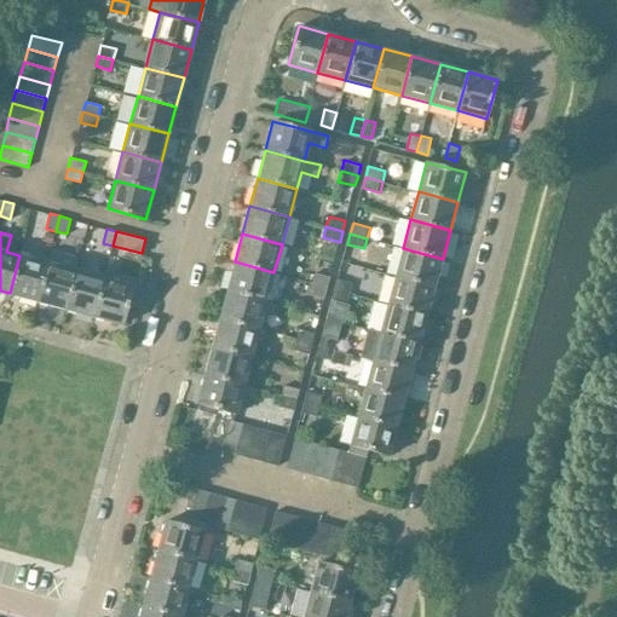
[(436,286),(443,259),(403,248),(396,275),(436,286)]
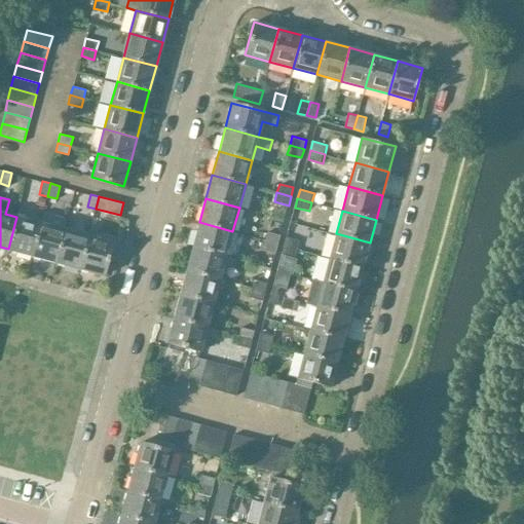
[(32,255),(41,223),(16,217),(8,249),(32,255)]
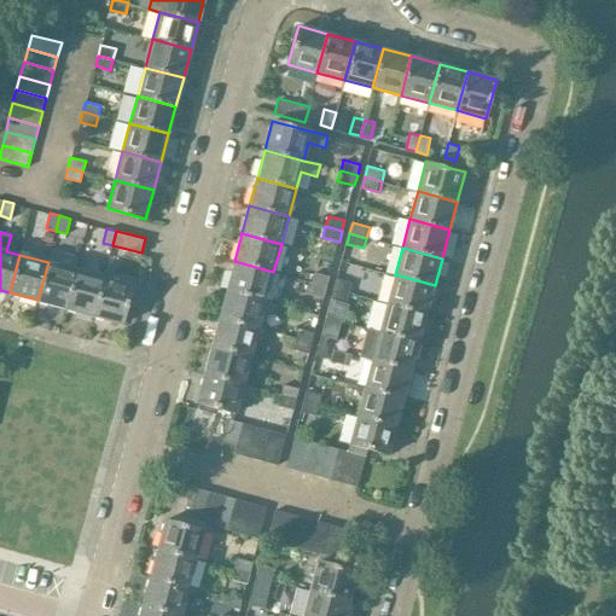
[(266,300),(273,272),(234,261),(227,290),(266,300)]
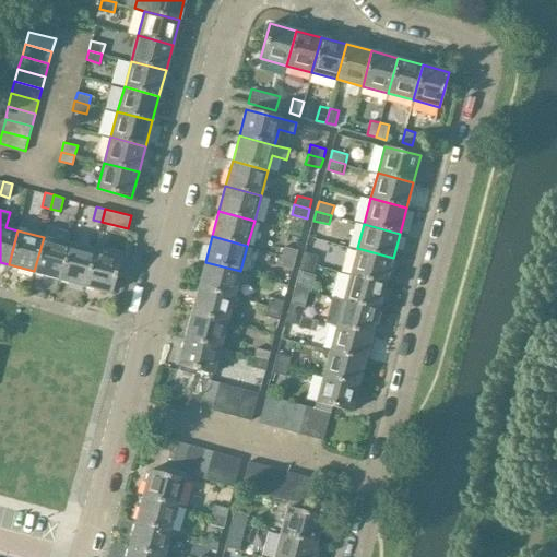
[(60,279),(69,244),(44,237),(34,271),(60,279)]
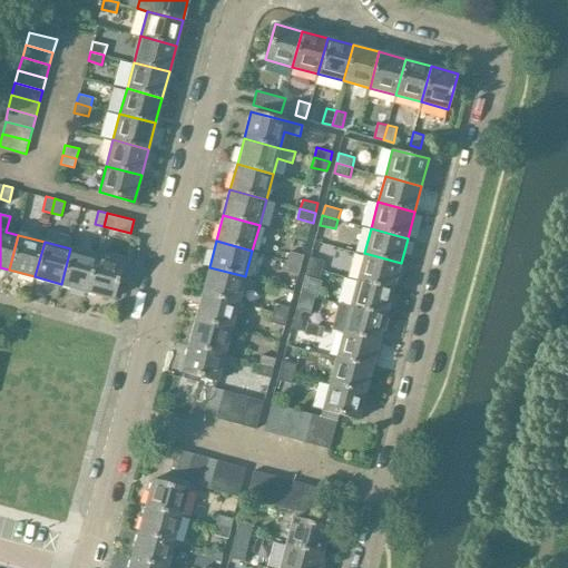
[(87,291),(96,255),(70,248),(61,284),(87,291)]
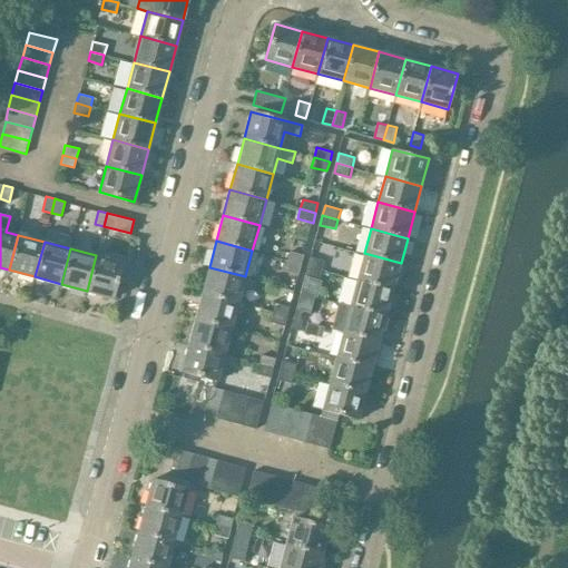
[(302,264),(304,254),(289,251),(286,260),(302,264)]
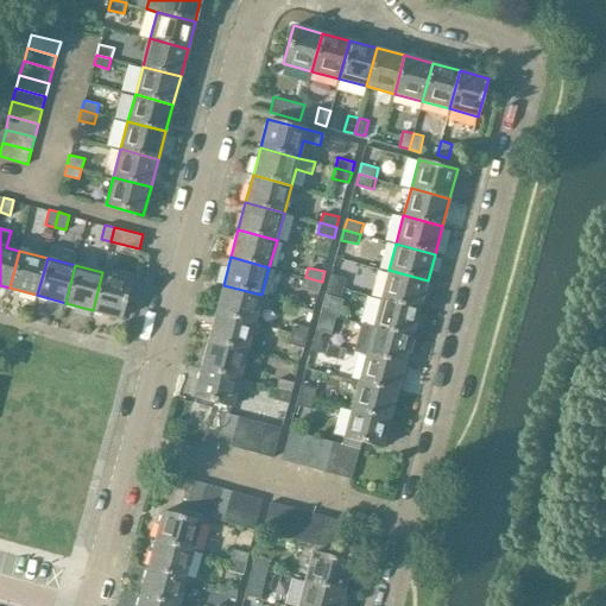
[(420,308),(428,281),(389,270),(382,297),(420,308)]
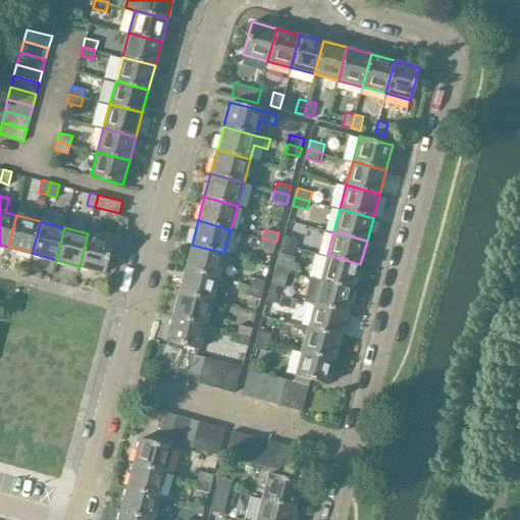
[(119,259),(123,244),(88,234),(80,266),(103,272),(108,256),(119,259)]
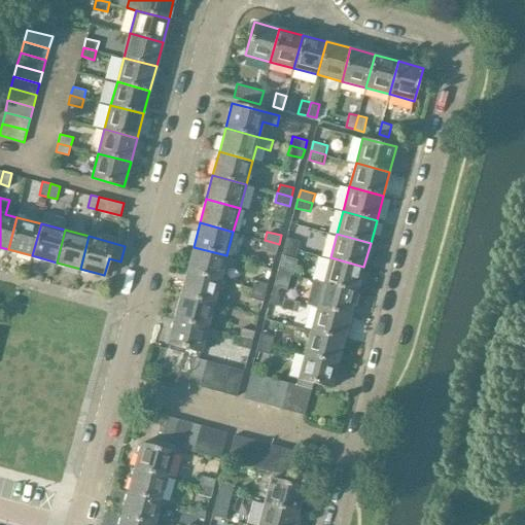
[(300,249),(302,241),(287,237),(285,246),(300,249)]
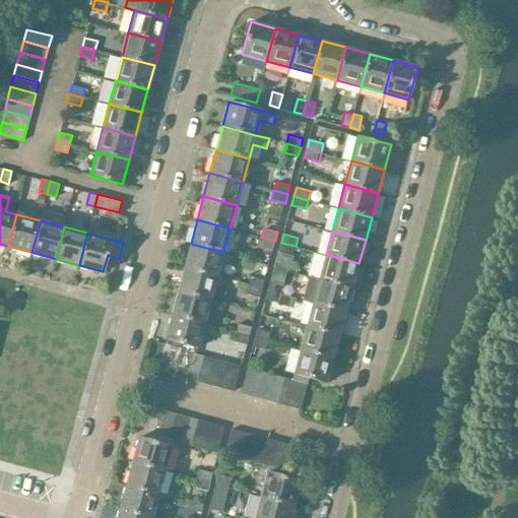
[(272,250),(275,241),(261,237),(258,246),(272,250)]
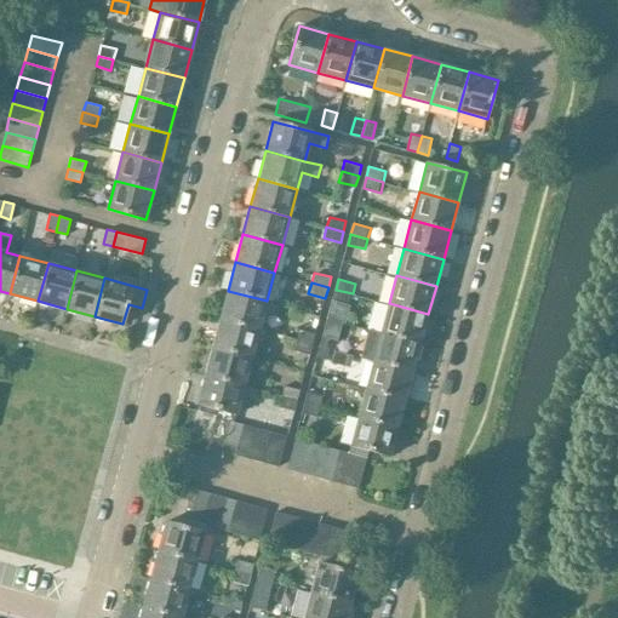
[(349,304),(353,293),(336,290),(333,299),(349,304)]
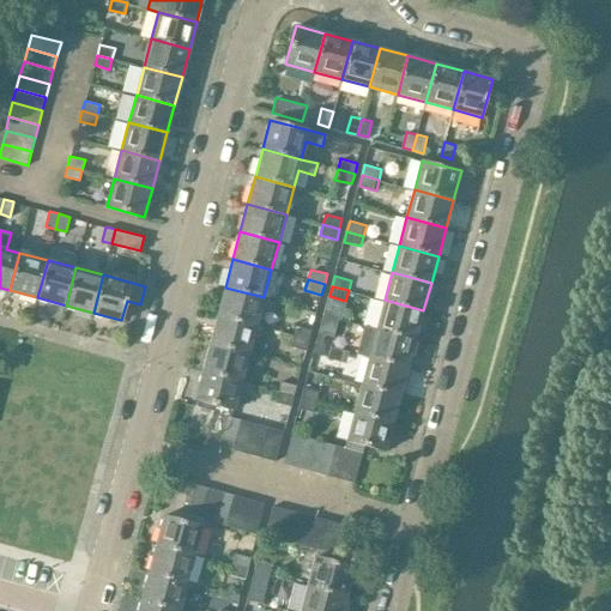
[(256,326),(264,297),(225,288),(217,315),(256,326)]
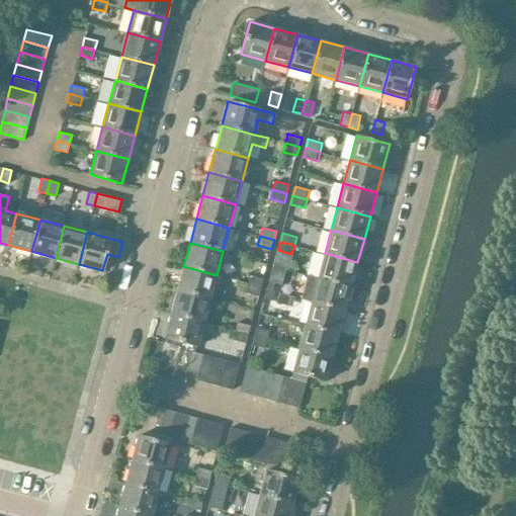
[(351,286),(357,262),(325,253),(319,277),(351,286)]
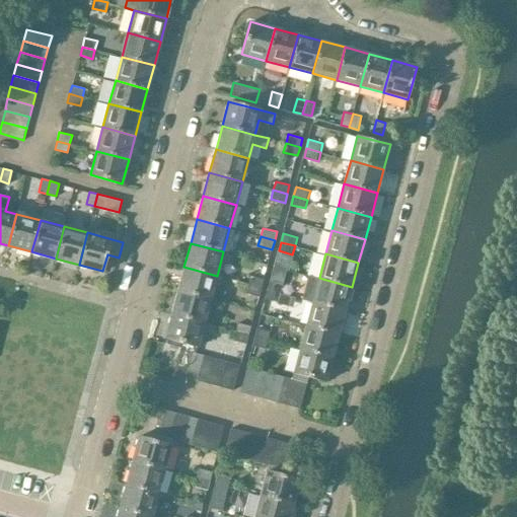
[(211,299),(217,276),(183,267),(177,290),(211,299)]
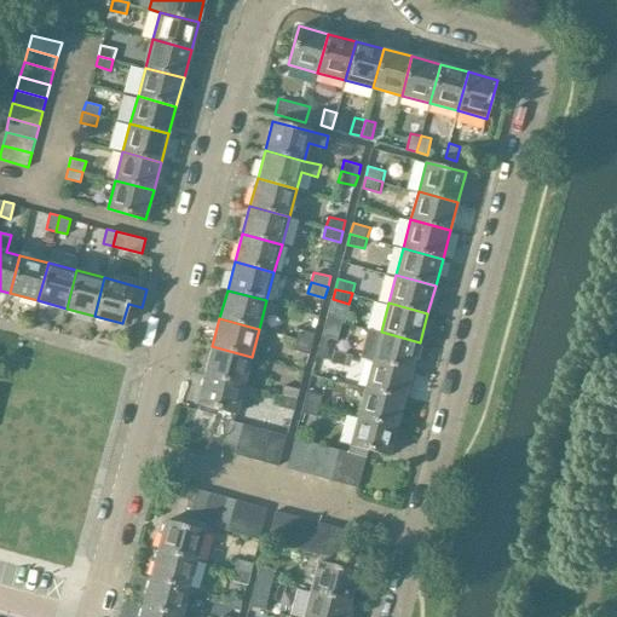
[(312,344),(315,333),(298,328),(295,339),(312,344)]
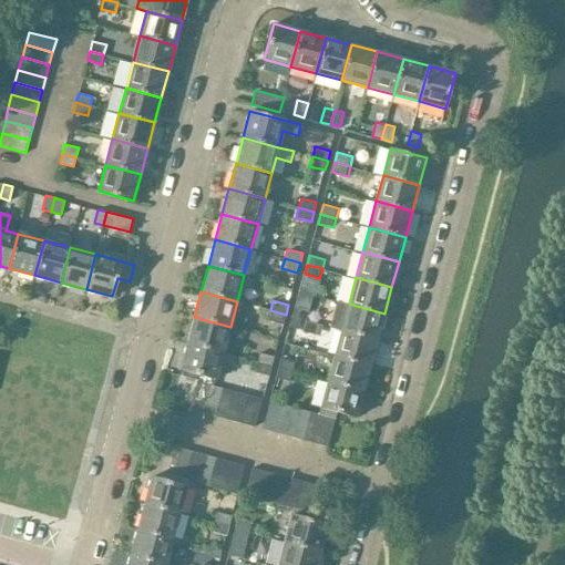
[(338,300),(331,326),(341,329),(378,339),(384,314),(349,304),(338,300)]
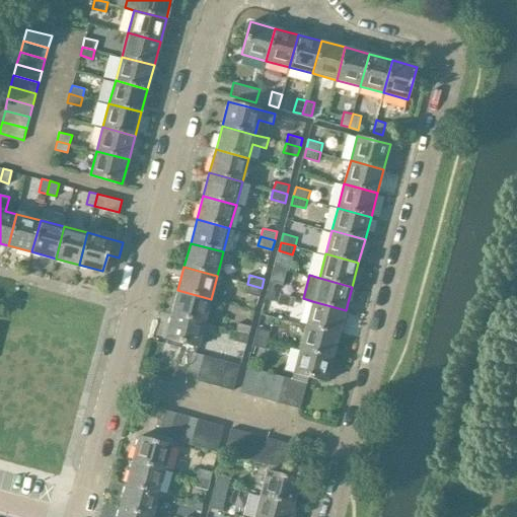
[(282,293),(284,284),(271,280),(268,289),(282,293)]
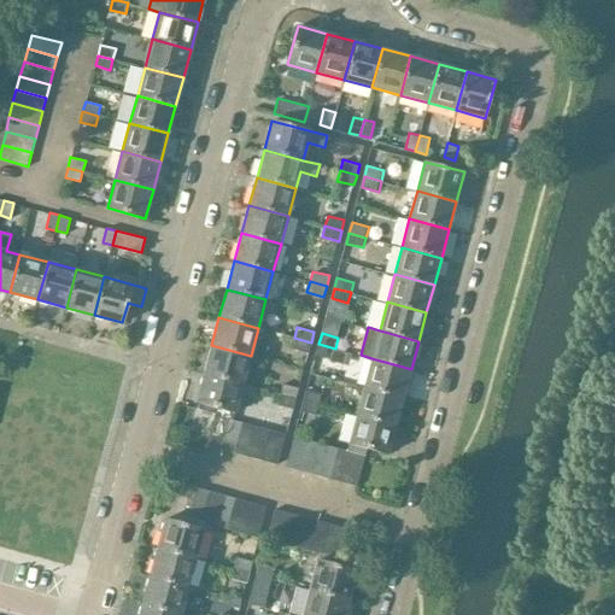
[(309,352),(311,343),(294,338),(292,349),(309,352)]
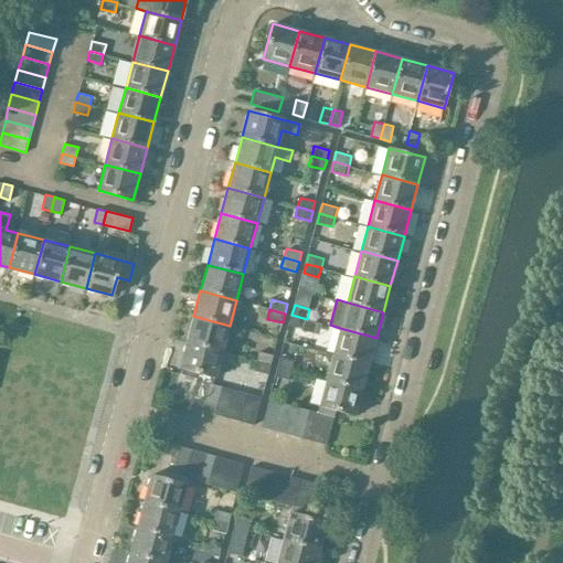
[(305,329),(307,319),(291,315),(289,325),(305,329)]
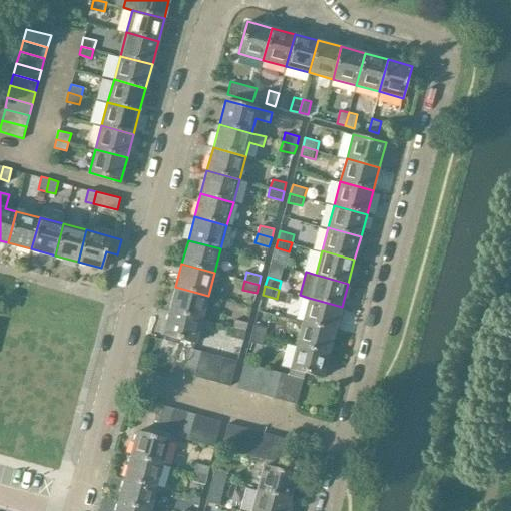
[(201,319),(208,296),(175,287),(169,310),(201,319)]
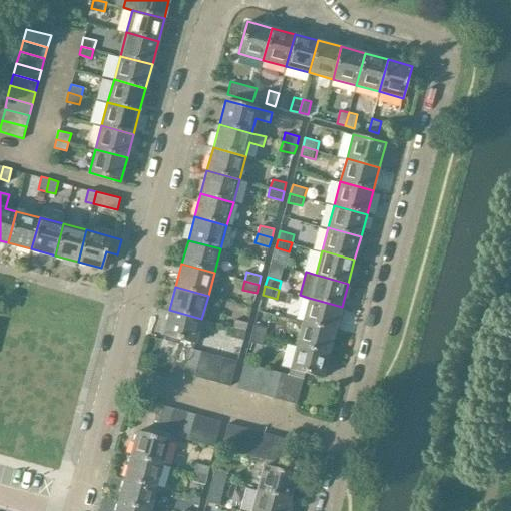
[(336,330),(342,307),(309,298),(303,321),(336,330)]
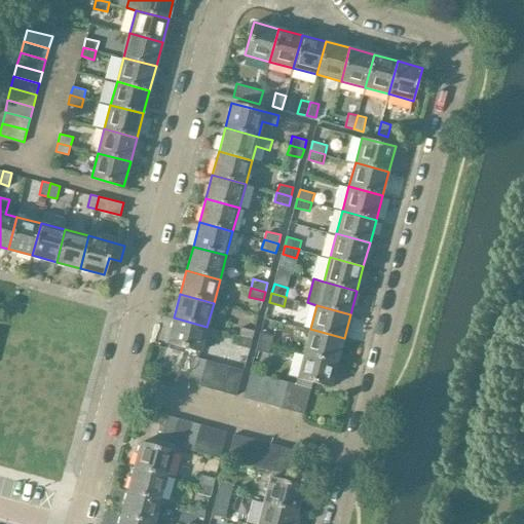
[(199,358),(207,327),(174,317),(166,343),(171,344),(170,348),(184,352),(183,353),(196,357),(199,358)]
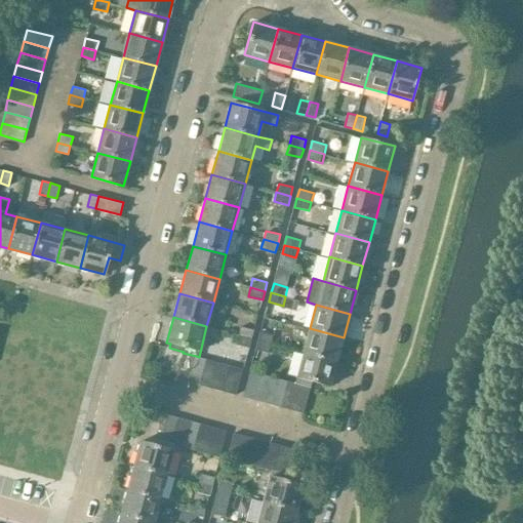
[(252,338),(254,329),(240,325),(238,334),(252,338)]
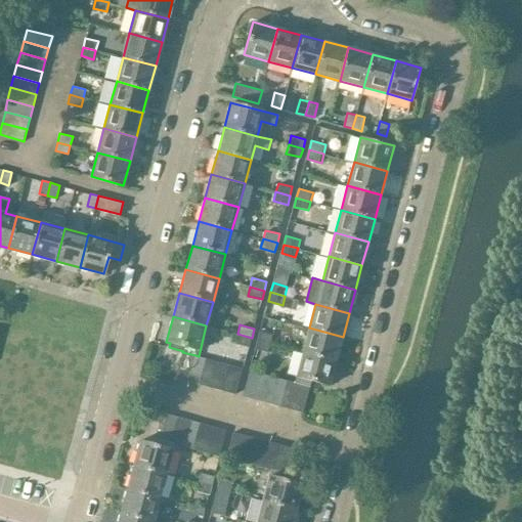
[(336,360),(343,337),(309,328),(303,351),(336,360)]
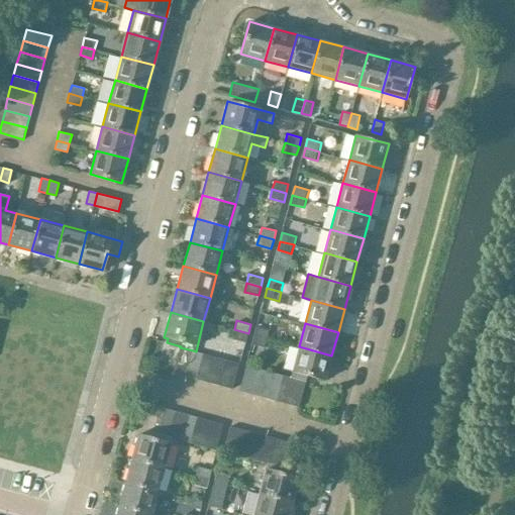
[(269,338),(271,329),(256,326),(254,335),(269,338)]
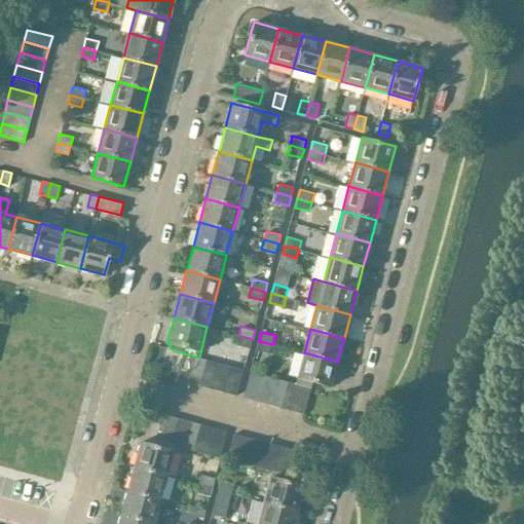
[(250,348),(253,339),(238,335),(235,344),(250,348)]
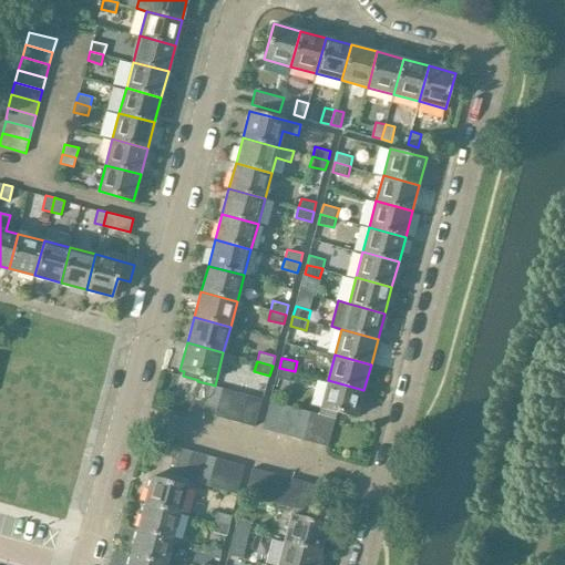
[(291,381),(295,371),(279,368),(276,377),(291,381)]
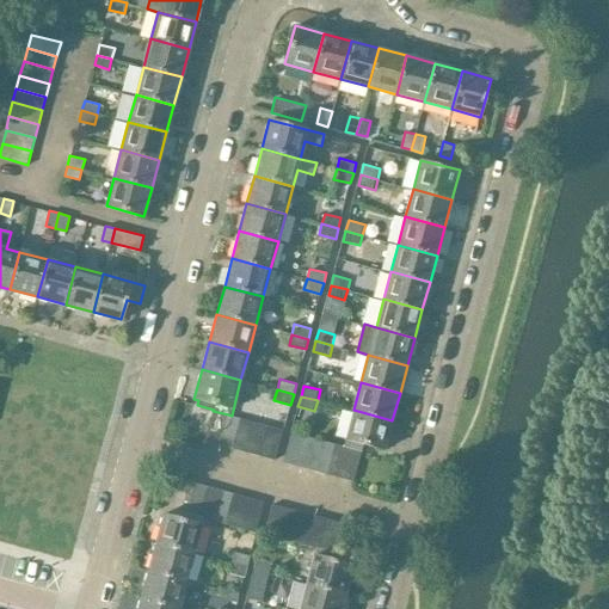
[(385,449),(392,420),(354,410),(345,438),(385,449)]
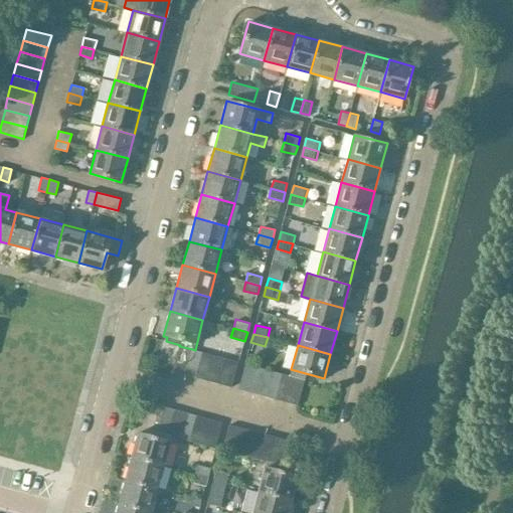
[(185,374),(192,349),(179,346),(173,371),(185,374)]
